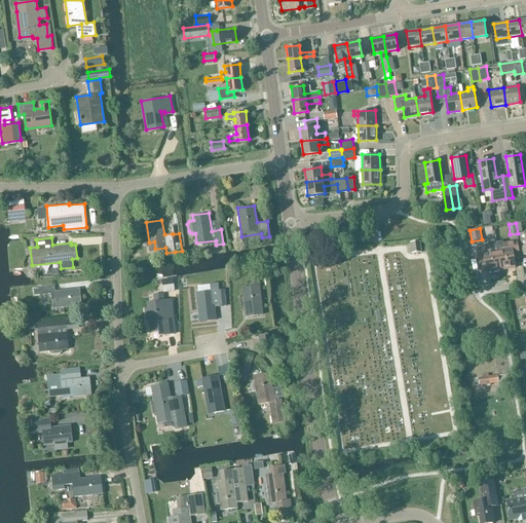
[(501,238),(496,239),(497,250),(500,268),(515,266),(513,253),(519,252),(517,239),(504,241),(501,238)]
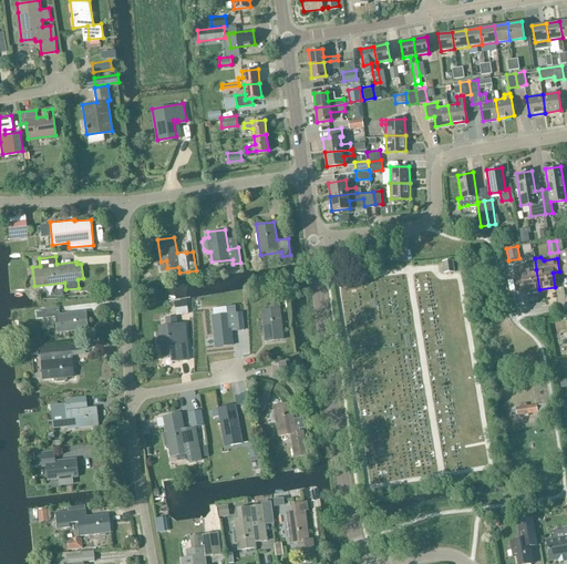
[(452,258),(447,259),(442,260),(444,272),(454,269),(452,258)]
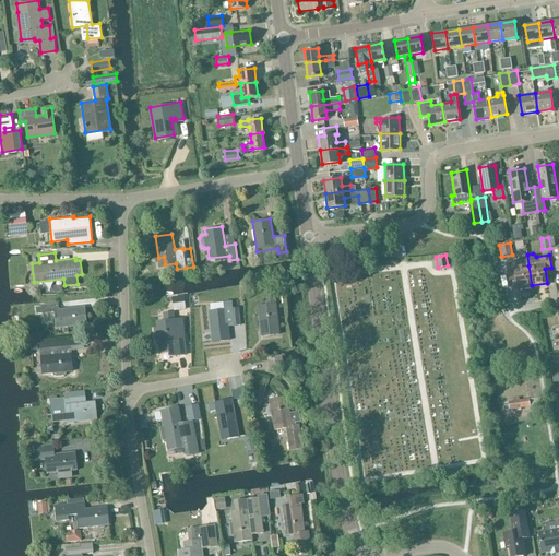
[(519,259),(507,261),(509,275),(514,274),(516,287),(532,285),(528,265),(527,255),(521,256),(519,259)]
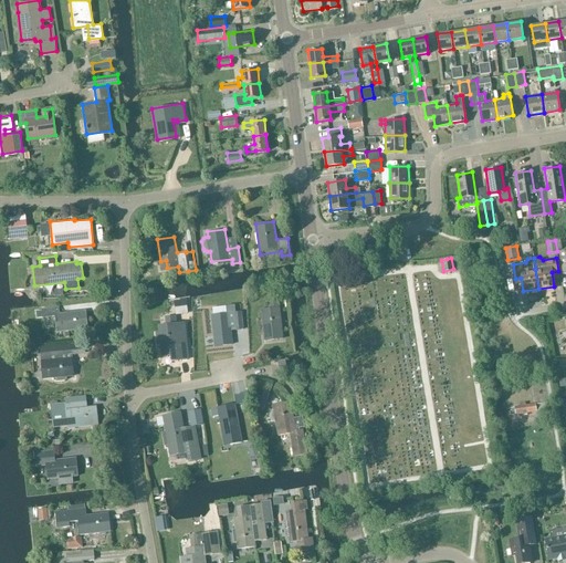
[(176,300),(177,312),(187,311),(186,299),(176,300)]
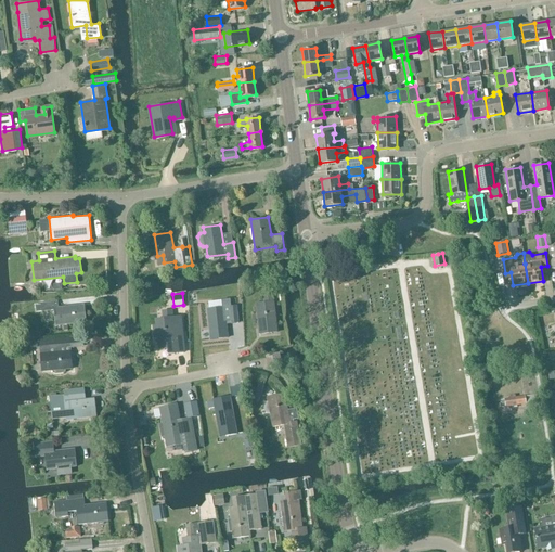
[(266,331),(276,330),(272,293),(263,294),(265,300),(256,302),(259,324),(265,323),(266,331)]
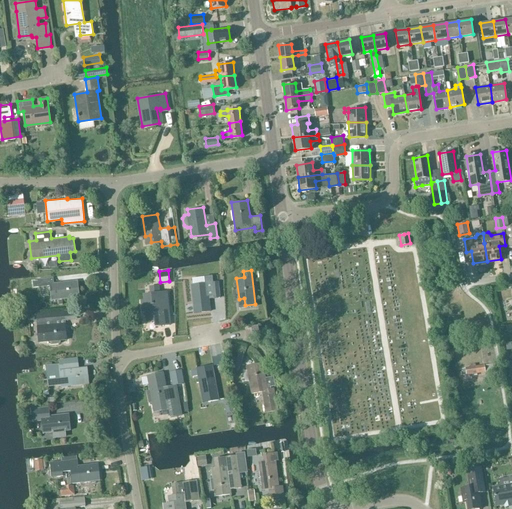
[(59,298),(79,295),(77,279),(53,282),(53,276),(38,278),(38,279),(33,280),(33,286),(50,284),(51,293),(58,292),(59,298)]
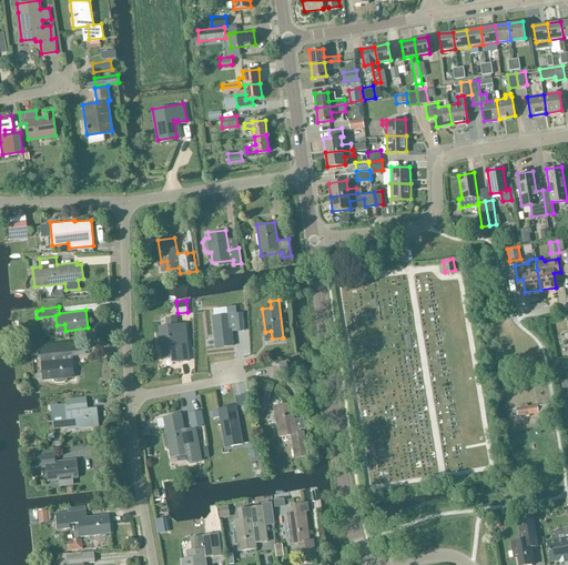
[(215,345),(233,343),(231,328),(236,326),(236,329),(243,329),(242,312),(235,312),(235,313),(230,313),(230,312),(212,314),(215,345)]
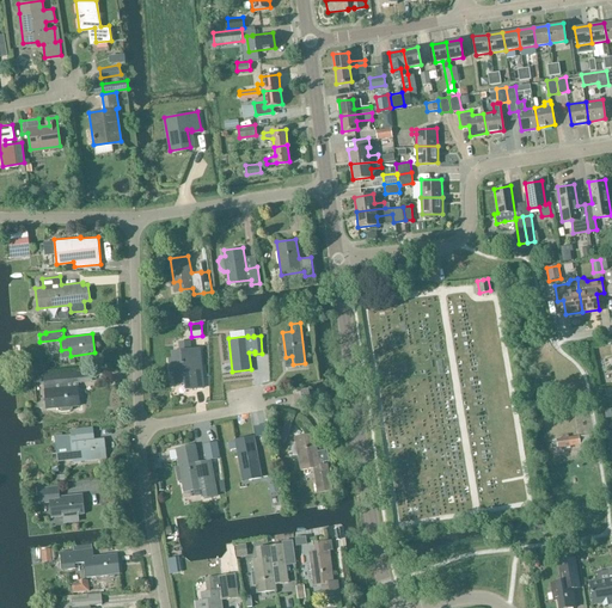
[(175,374),(181,373),(182,381),(184,381),(185,388),(206,387),(201,347),(190,347),(190,339),(179,341),(181,349),(172,350),(172,357),(169,357),(170,370),(173,370),(175,374)]
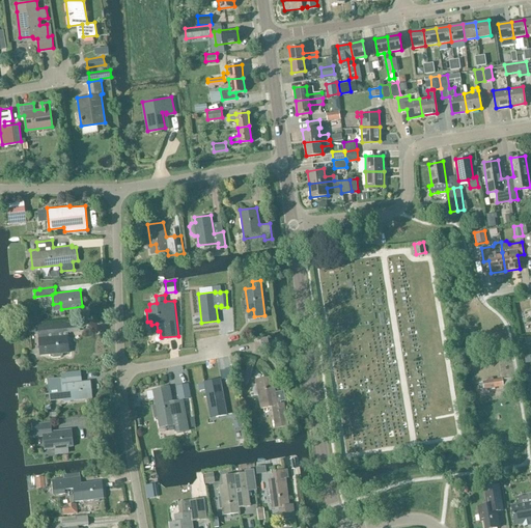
[(66,322),(36,324),(39,353),(51,352),(51,354),(53,355),(60,355),(62,353),(62,351),(68,351),(67,334),(62,334),(62,331),(80,330),(79,321),(66,322)]
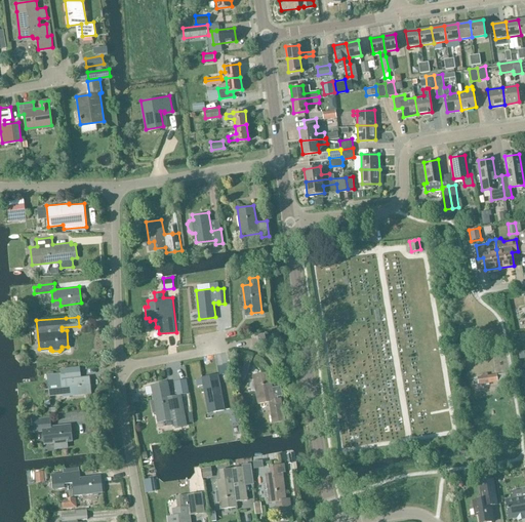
[(267,343),(265,332),(251,334),(253,346),(267,343)]
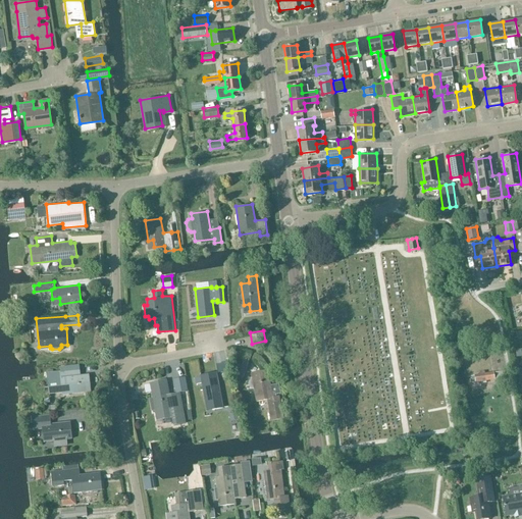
[(63,393),(90,390),(89,373),(64,376),(63,369),(47,371),(48,378),(59,377),(59,380),(61,380),(63,393)]
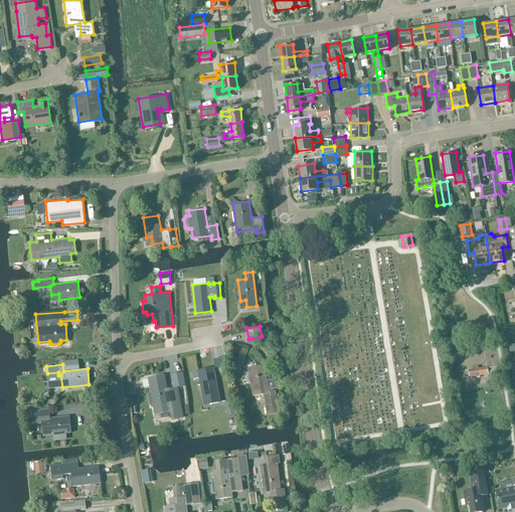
[(280,411),(276,389),(269,390),(264,364),(247,366),(249,372),(247,373),(245,374),(245,376),(245,377),(245,378),(246,380),(247,381),(249,381),(250,381),(252,394),(264,392),(268,413),(280,411)]
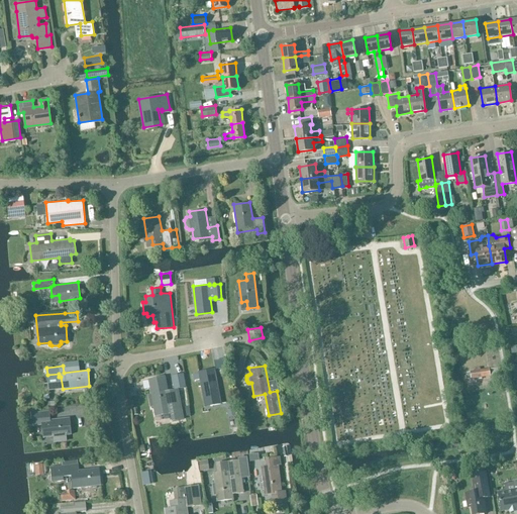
[(210,404),(221,402),(214,368),(198,371),(199,373),(203,398),(209,397),(210,404)]
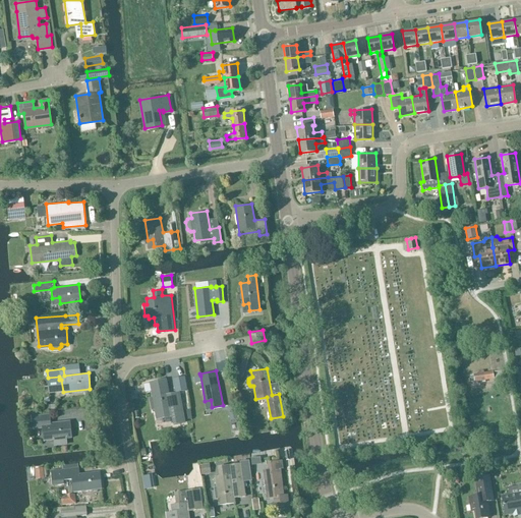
[(184,373),(173,376),(175,389),(187,387),(184,373)]
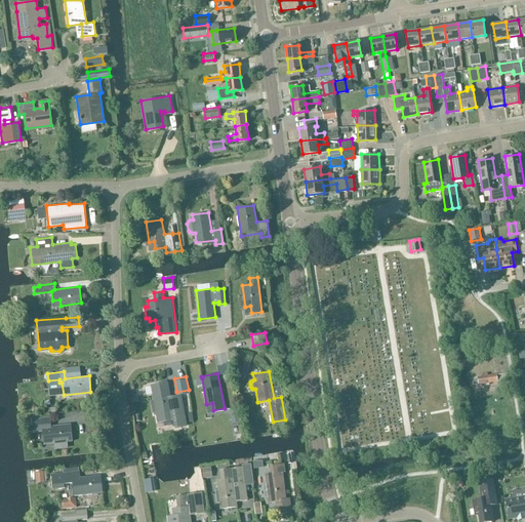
[(167,380),(151,384),(154,399),(151,400),(154,411),(156,410),(157,413),(163,412),(164,419),(174,417),(176,426),(187,424),(182,394),(170,396),(167,380)]
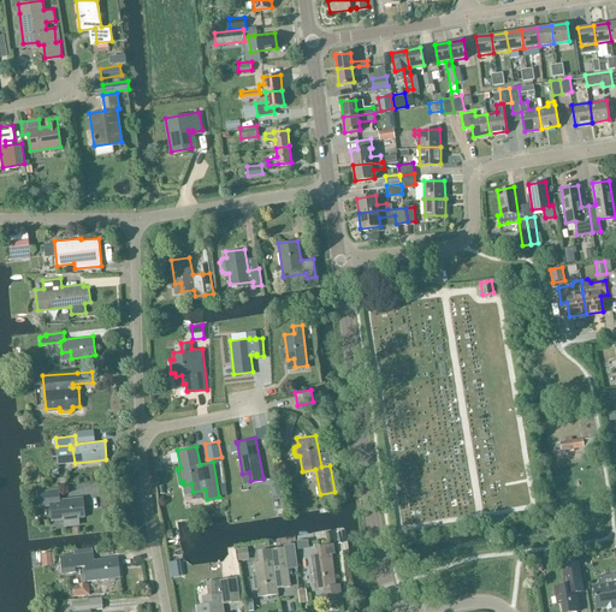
[(59,488),(40,491),(41,505),(51,504),(51,512),(52,518),(60,518),(63,517),(64,526),(80,523),(80,516),(84,515),(83,495),(60,498),(59,488)]
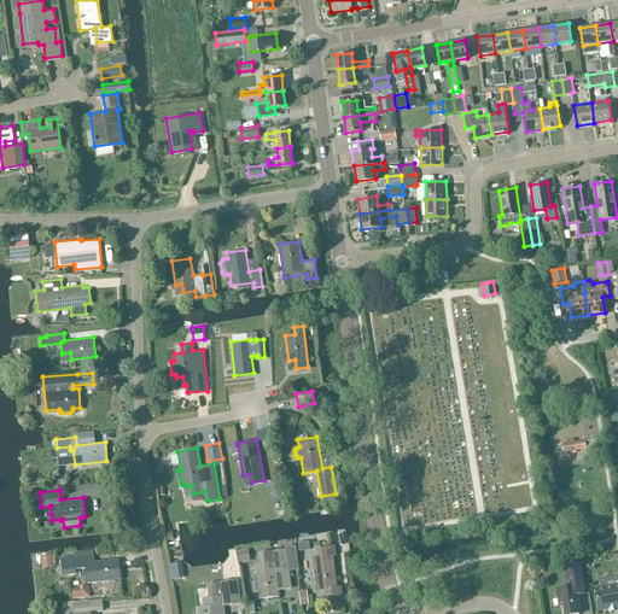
[(314,567),(310,567),(312,584),(316,583),(318,590),(326,589),(327,592),(325,592),(326,598),(342,596),(339,586),(337,586),(332,554),(336,554),(334,544),(318,547),(319,555),(313,556),(314,567)]
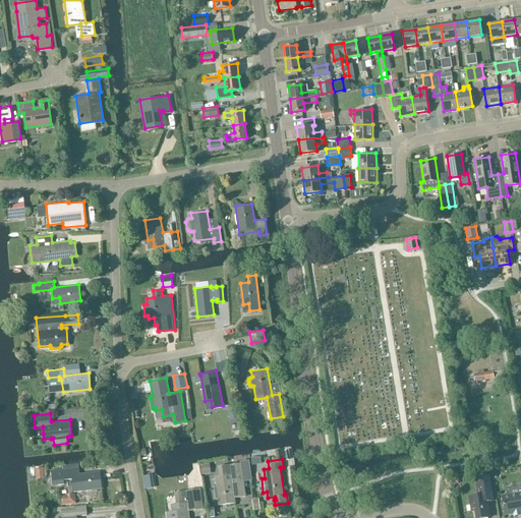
[(63,478),(72,477),(73,490),(101,486),(100,470),(79,472),(78,462),(62,464),(62,468),(51,469),(53,483),(64,482),(63,478)]
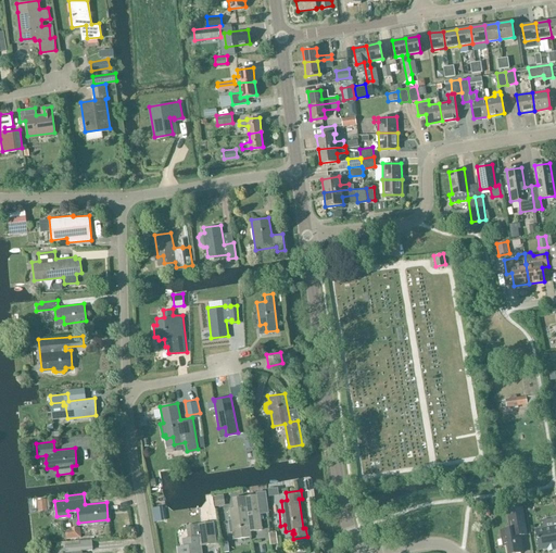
[(250,529),(262,528),(257,493),(243,495),(245,505),(230,507),(231,518),(229,518),(230,531),(232,530),(234,537),(251,535),(250,529)]
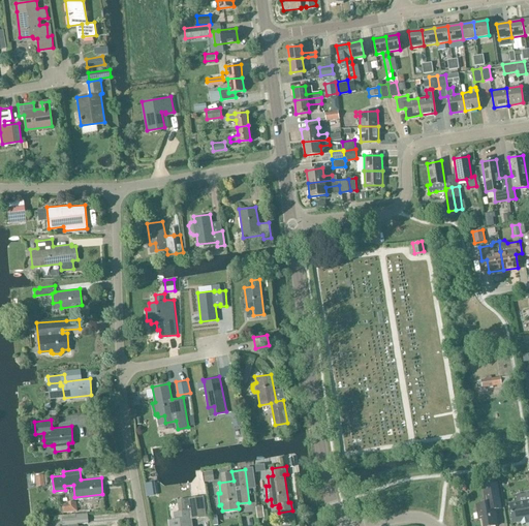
[(212,470),(203,472),(205,482),(214,481),(212,470)]
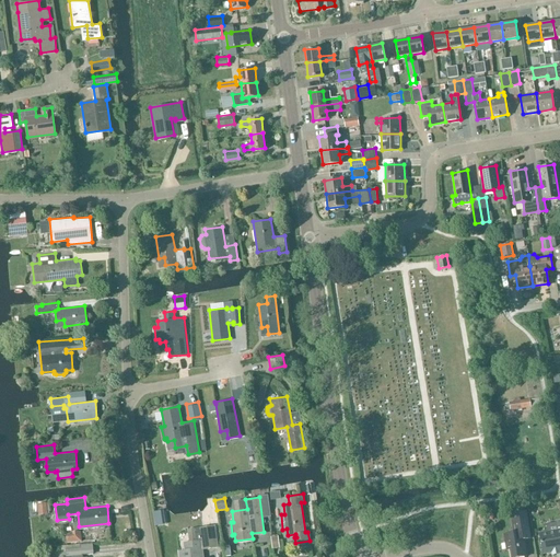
[(46,501),(37,502),(39,513),(47,512),(46,501)]
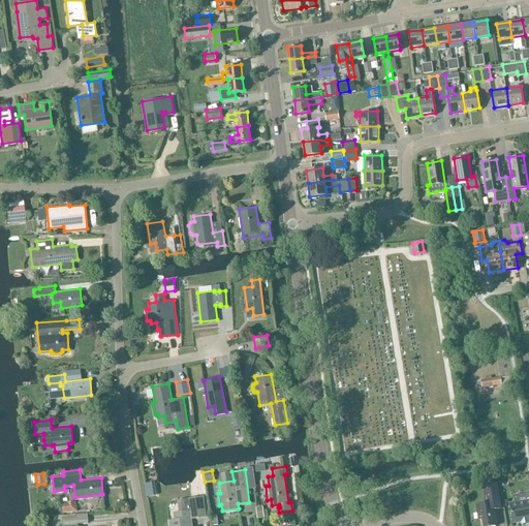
[(494,507),(501,506),(497,482),(481,484),(485,502),(476,503),(478,518),(483,517),(484,525),(497,524),(494,507)]
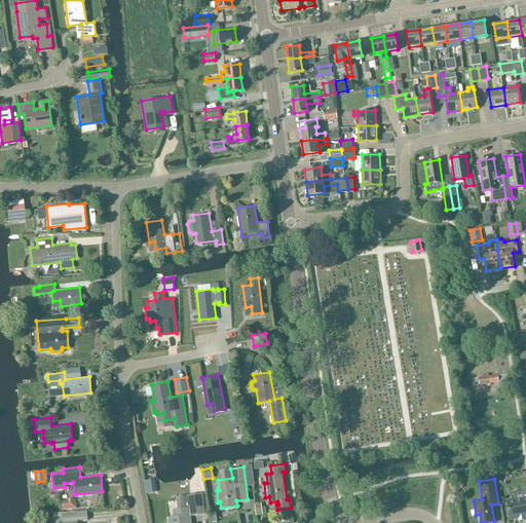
[(510,518),(525,515),(525,487),(522,488),(523,496),(506,499),(510,518)]
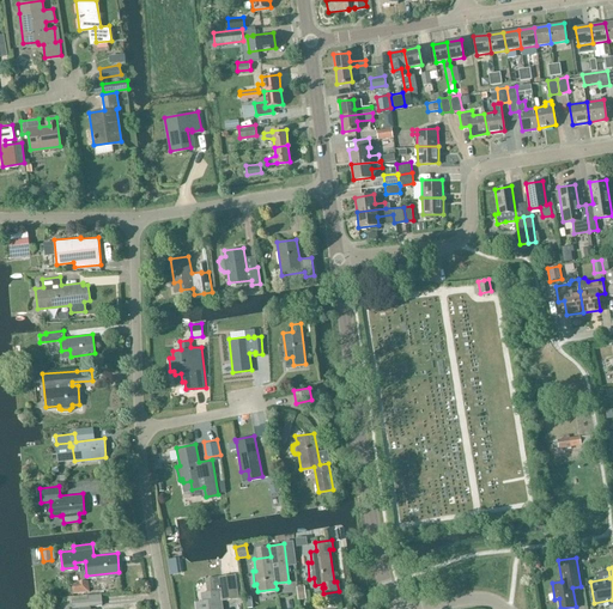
[(206,578),(207,590),(200,591),(201,601),(195,601),(196,608),(223,608),(222,598),(238,596),(235,573),(206,578)]
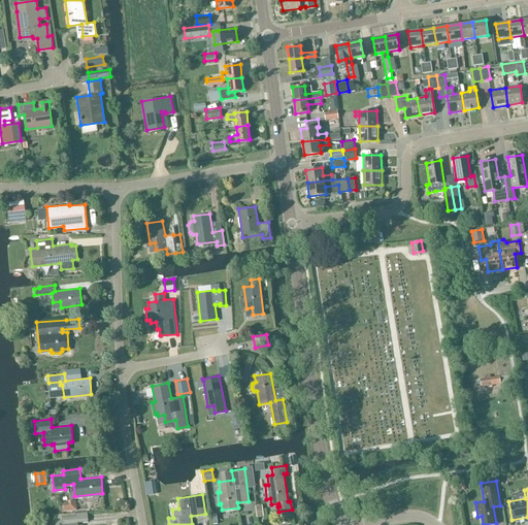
[(81,524),(77,524),(77,521),(88,520),(87,512),(75,513),(76,515),(62,516),(63,523),(60,523),(60,524),(81,524)]
